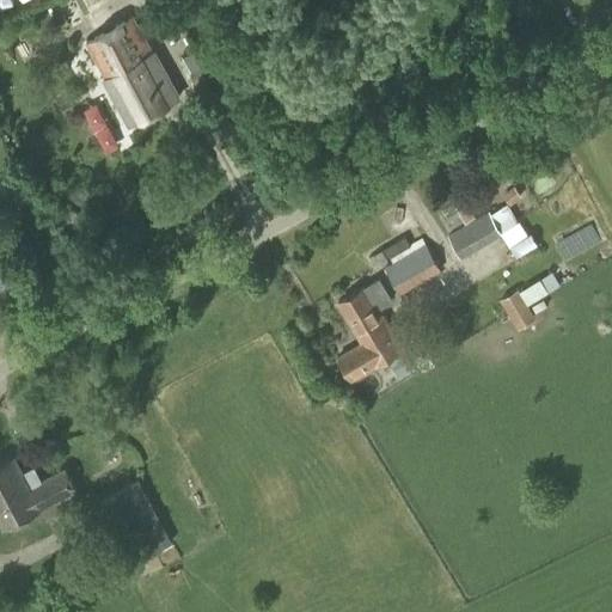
[(152,53),(133,17),(86,42),(105,77),(104,77),(129,124),(178,97),(153,51),(152,53)]
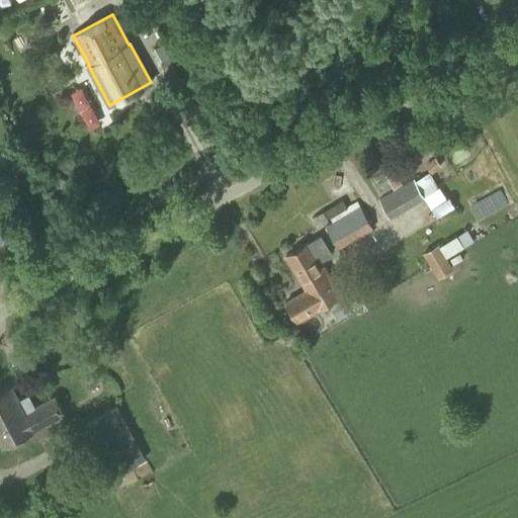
[(176,70),(169,57),(161,62),(167,74),(176,70)]
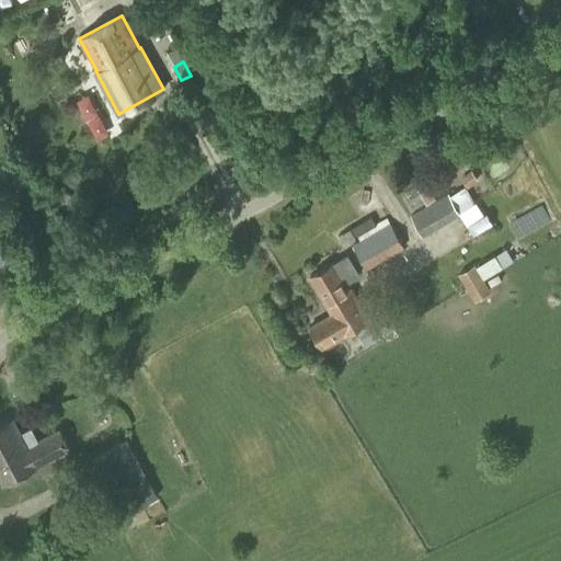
[(471,171),(460,179),(468,189),(478,181),(471,171)]
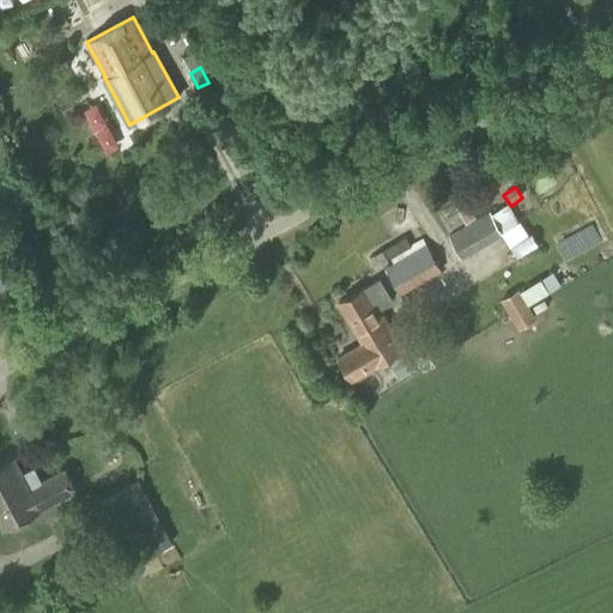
[(466,220),(474,214),(465,199),(456,204),(466,220)]
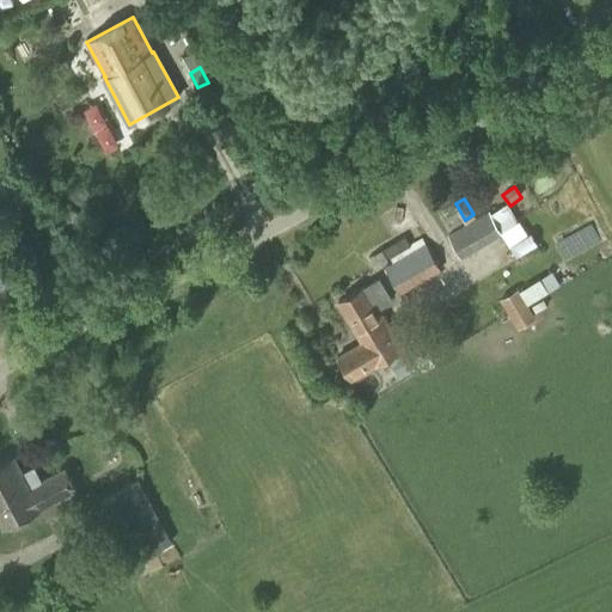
[(519,222),(507,202),(487,214),(485,212),(447,234),(461,258),(502,234),(502,233),(519,222)]
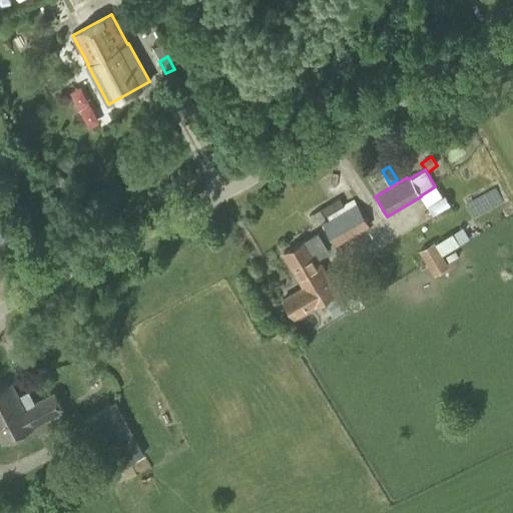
[(432,214),(450,204),(445,194),(427,205),(432,214)]
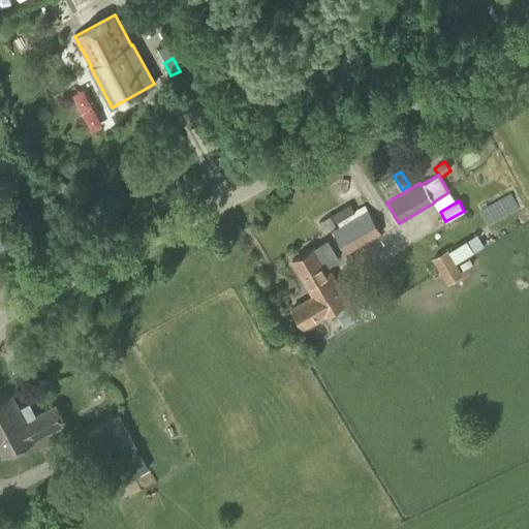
[(345,254),(381,232),(368,212),(333,232),(345,254)]
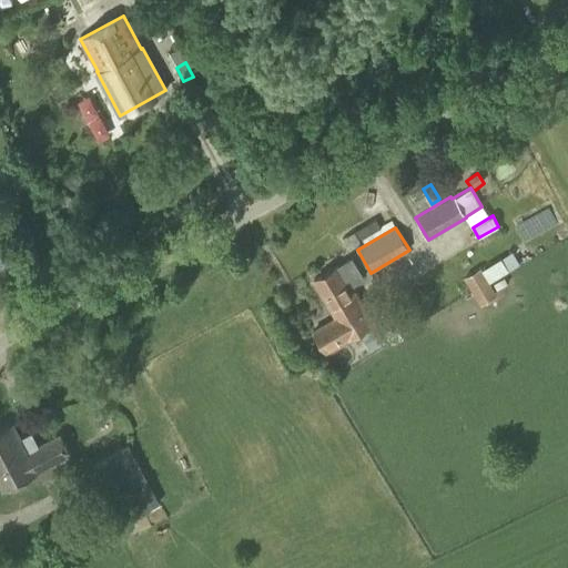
[(363,279),(352,260),(340,266),(340,265),(314,281),(336,317),(312,332),(325,354),(375,325),(352,286),(363,279)]
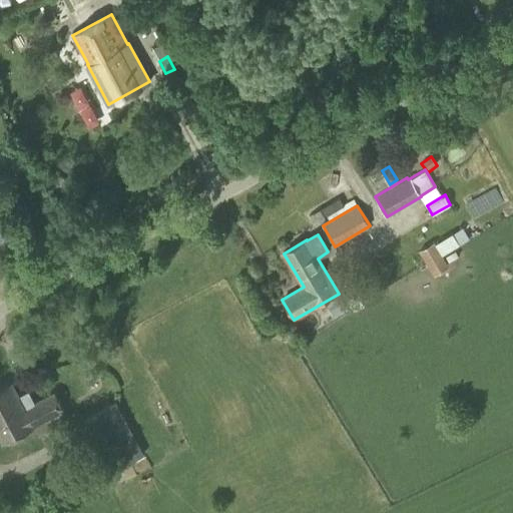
[(434,276),(449,267),(435,241),(419,250),(434,276)]
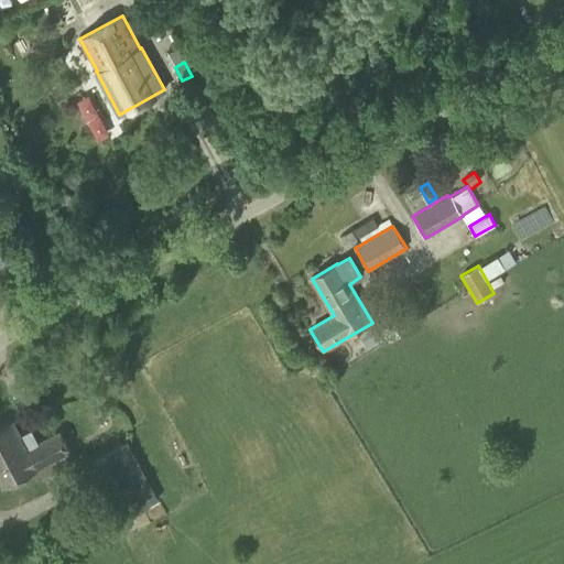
[(382,331),(393,324),(388,314),(377,321),(382,331)]
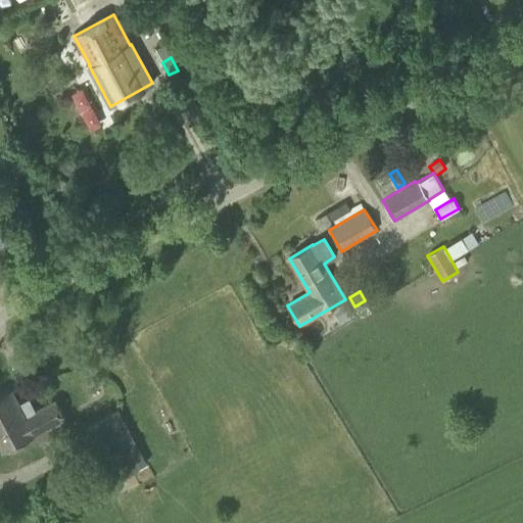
[(0,393),(0,447),(2,452),(35,435),(65,419),(55,398),(35,409),(30,397),(19,402),(12,388),(0,393)]
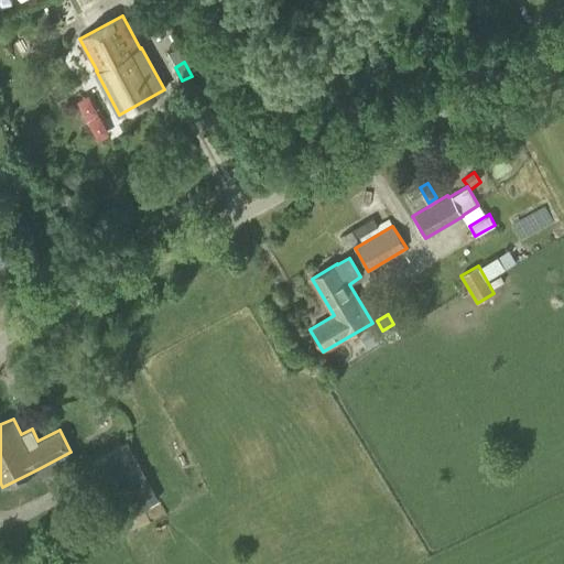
[(118,521),(143,508),(125,473),(99,486),(118,521)]
